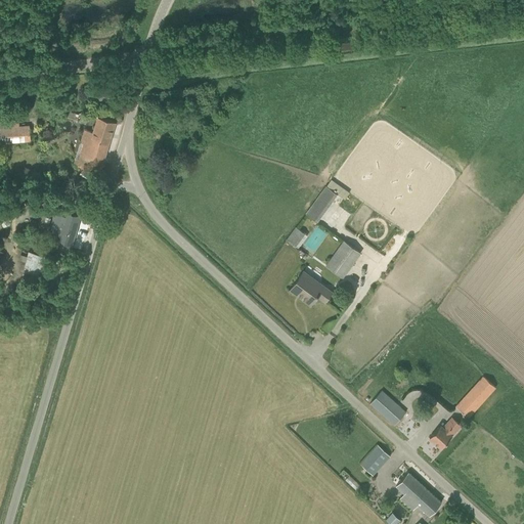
[(99,172),(102,163),(116,122),(98,116),(93,132),(85,129),(81,142),(83,142),(78,158),(77,158),(75,165),(99,172)]
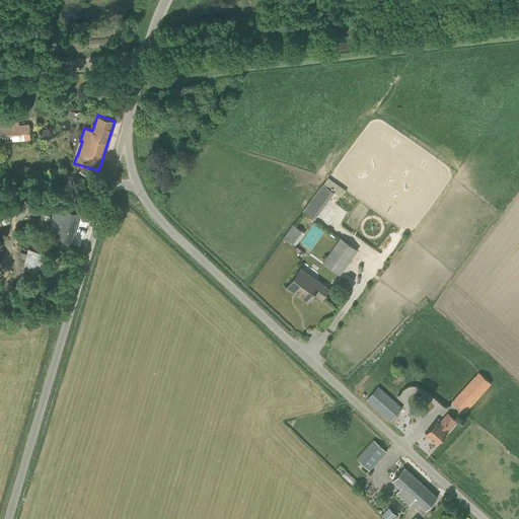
[(0,141),(0,142),(30,139),(29,125),(0,127),(0,141)]
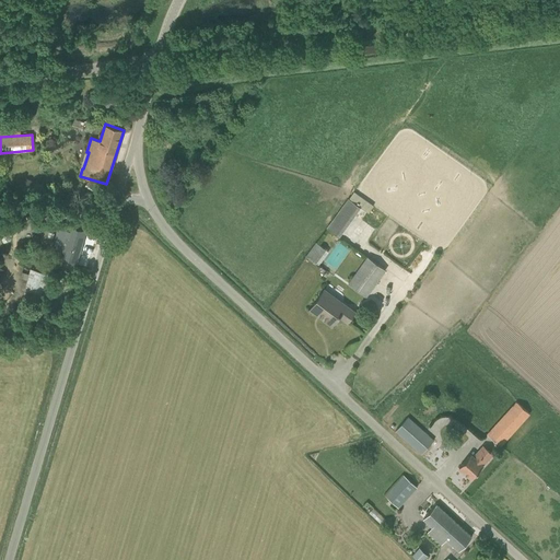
[(339,237),(361,208),(348,198),(327,228),(339,237)]
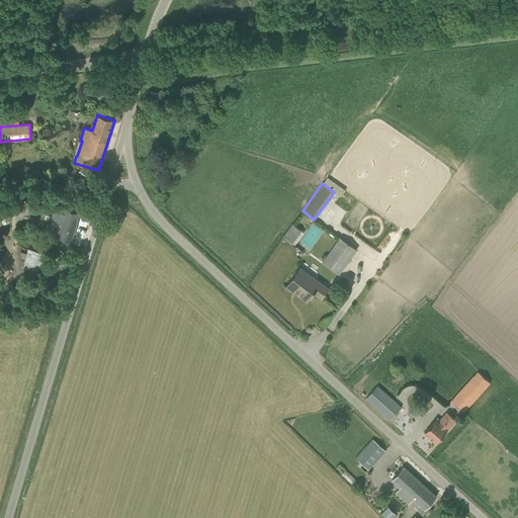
[(56,205),(49,228),(57,231),(54,242),(70,247),(80,212),(56,205)]
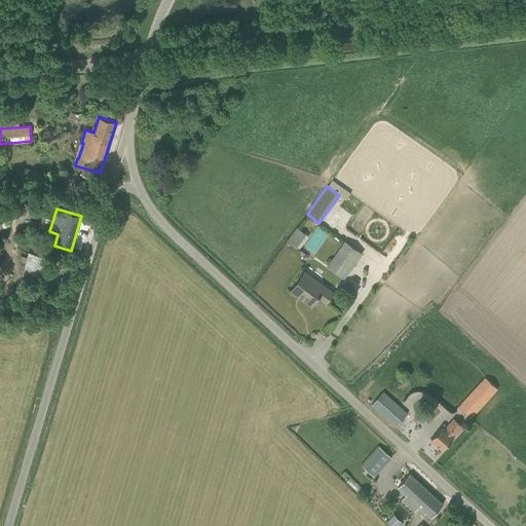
[(297,227),(287,240),(297,248),(306,234),(297,227)]
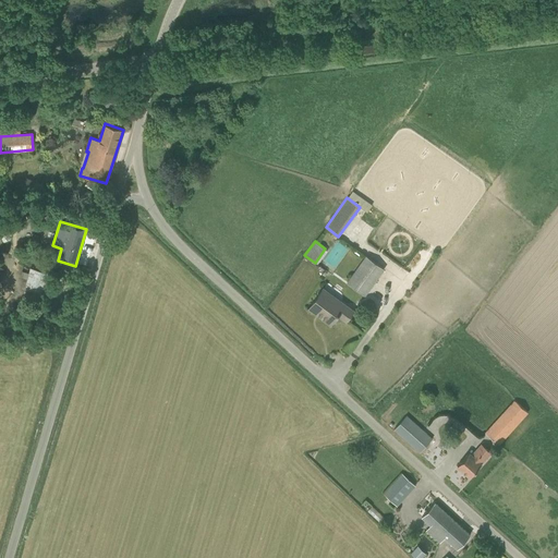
[(384,268),(366,256),(347,282),(365,295),(384,268)]
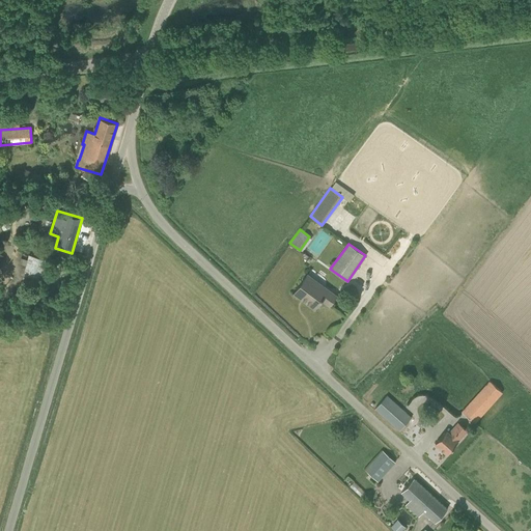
[(43,286),(50,260),(29,255),(23,281),(43,286)]
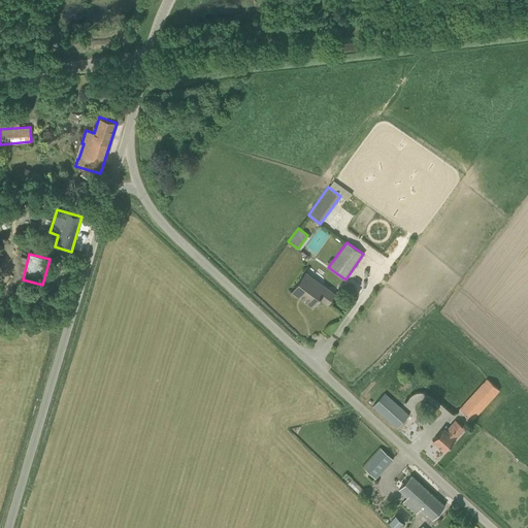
[(303,299),(312,307),(320,298),(328,304),(335,294),(306,273),(294,290),(304,297),(303,299)]
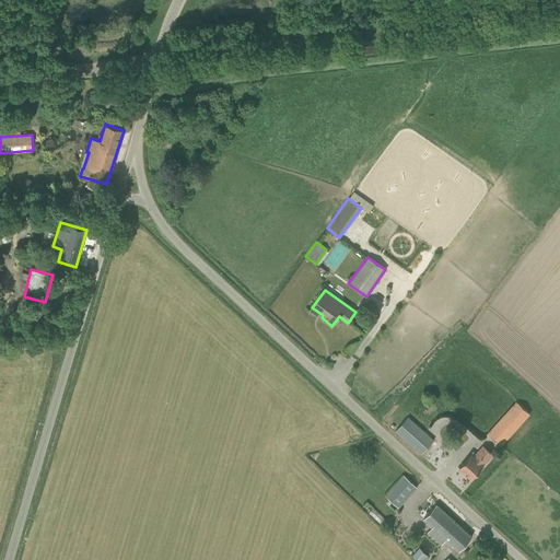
[(487,434),(488,434),(500,446),(529,413),(516,401),(487,434)]
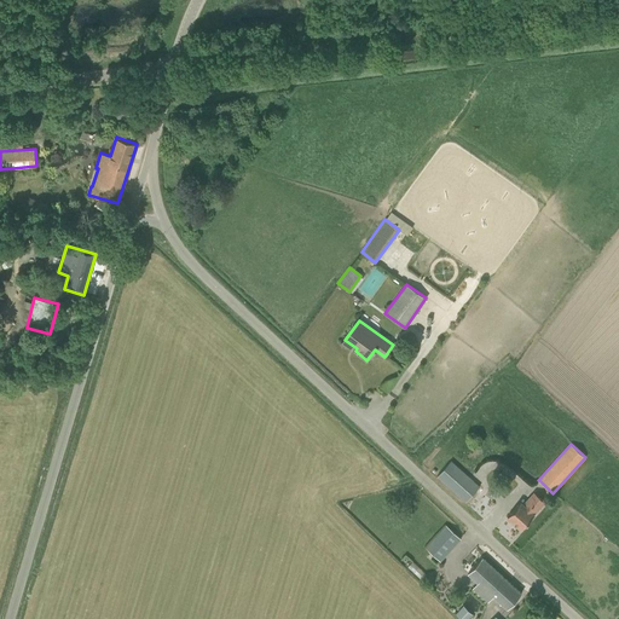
[(451,461),(438,476),(466,502),(480,486),(451,461)]
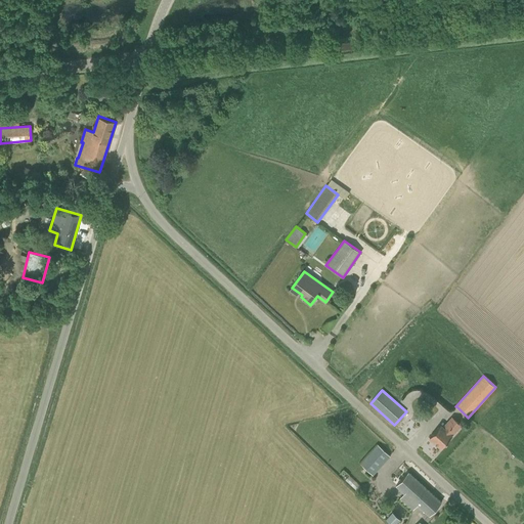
[(430,437),(441,447),(452,436),(451,435),(462,425),(452,417),(442,427),(440,425),(430,437)]
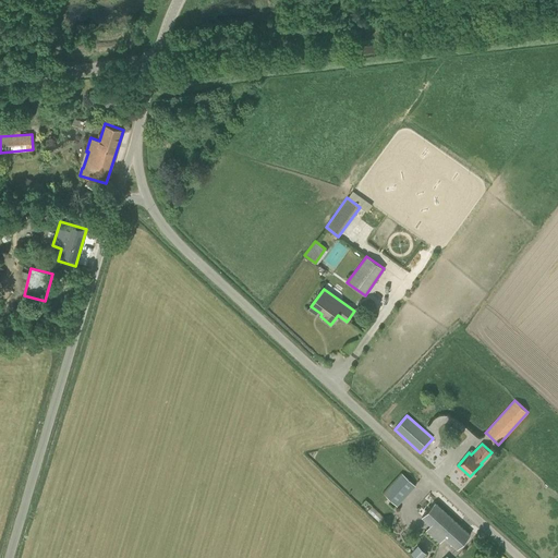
[(397,506),(415,485),(402,473),(384,494),(397,506)]
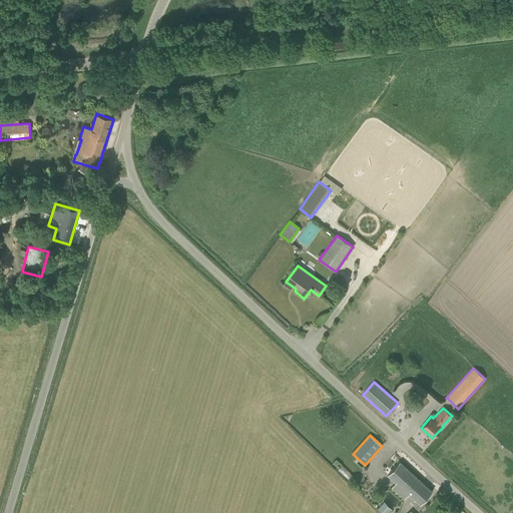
[(400,462),(388,475),(396,483),(392,487),(405,499),(409,494),(421,504),(432,492),(400,462)]
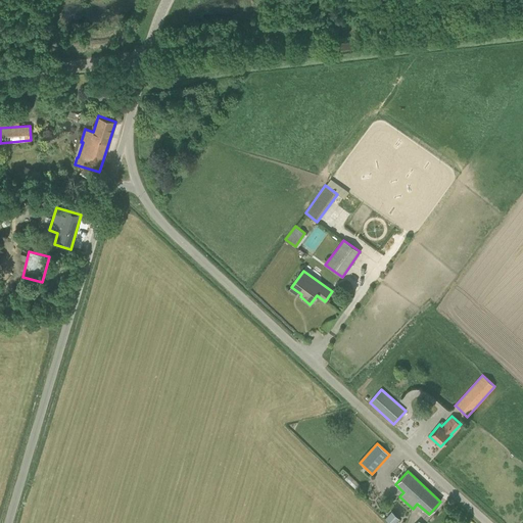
[(392,511),(386,518),(391,522),(395,522),(399,518),(392,511)]
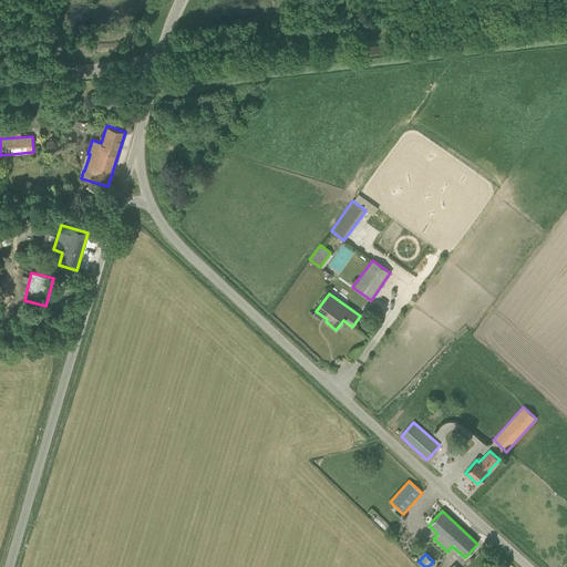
All buildings are outlined.
